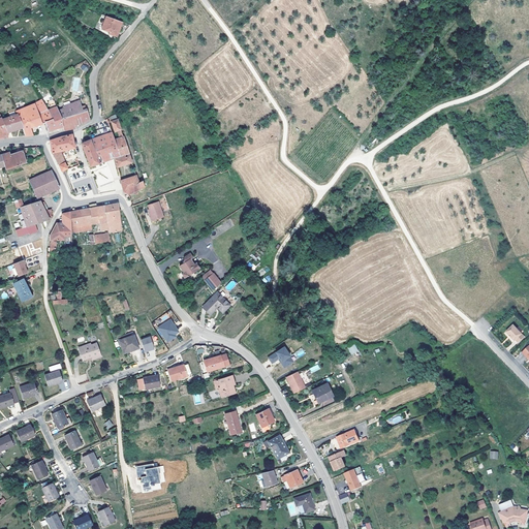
[(122,22),(106,17),(101,29),(110,32),(110,34),(116,36),(122,22)]
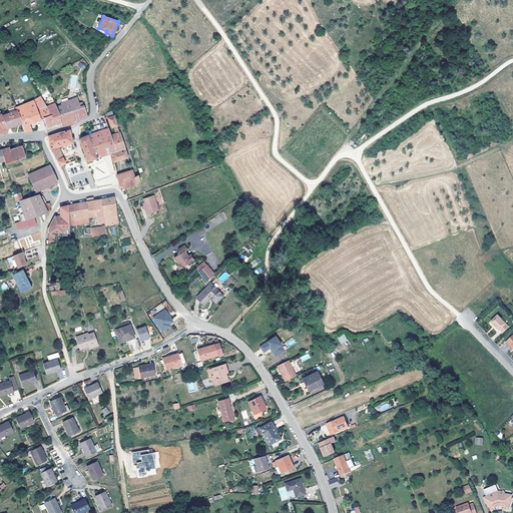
[(16,107),(16,110),(21,122),(22,123),(24,131),(32,130),(40,129),(39,119),(42,118),(41,115),(46,115),(44,109),(41,96),(33,100),(16,107)]
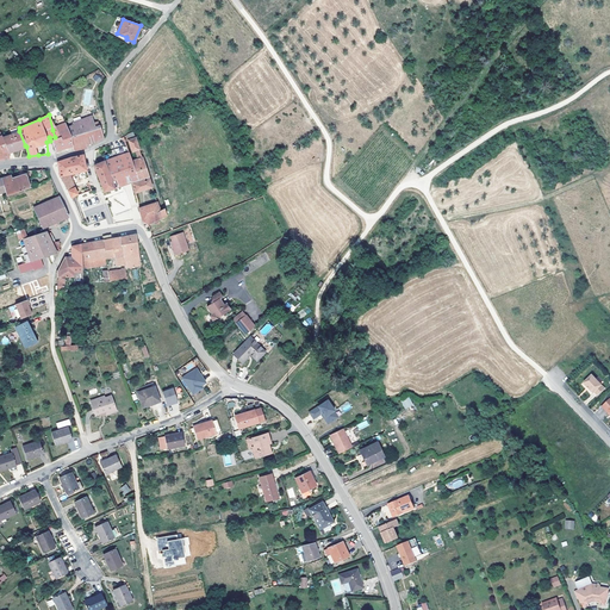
[(74,126),(68,128),(74,150),(87,148),(86,144),(91,143),(95,142),(104,137),(100,125),(99,125),(95,128),(94,123),(92,116),(73,123),(74,126)]
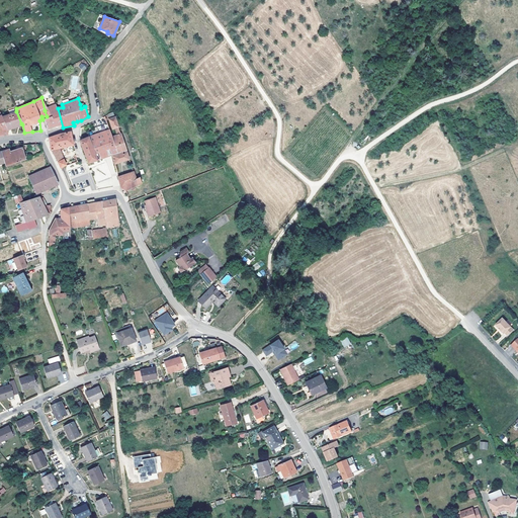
[(140,103),(139,100),(121,108),(122,111),(140,103)]
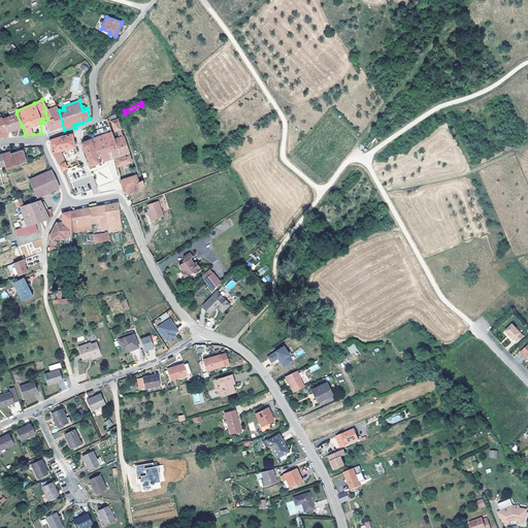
[(47,119),(42,119),(43,122),(40,123),(41,133),(51,132),(64,130),(59,110),(57,106),(45,112),(47,119)]
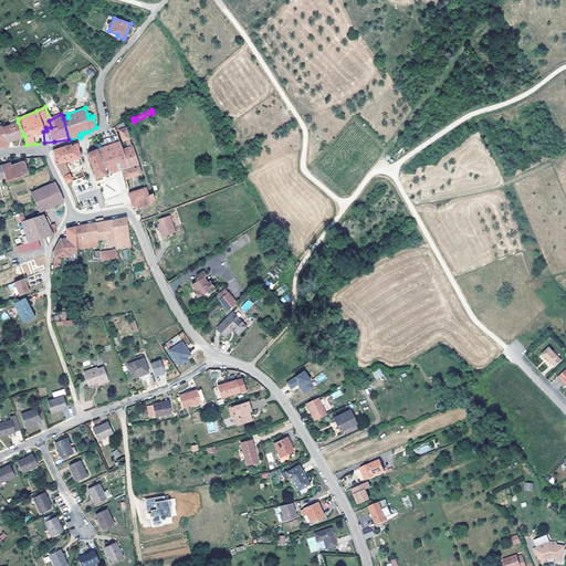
[(4,127),(2,127),(8,142),(14,139),(20,138),(19,136),(23,135),(18,122),(4,127)]
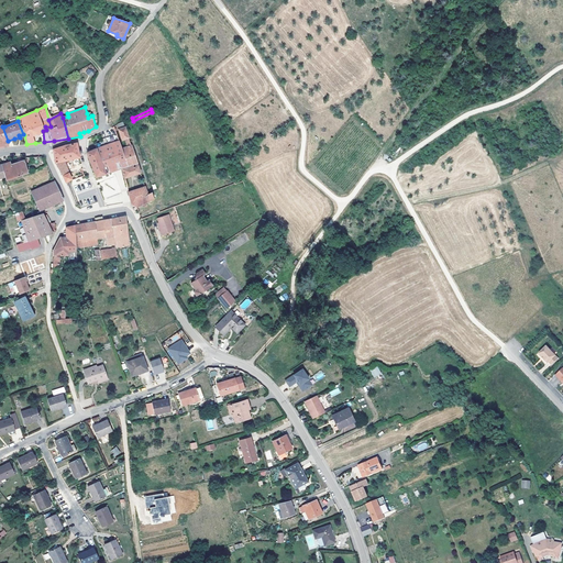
[(117,125),(119,129),(122,140),(124,139),(129,138),(123,122),(117,125)]
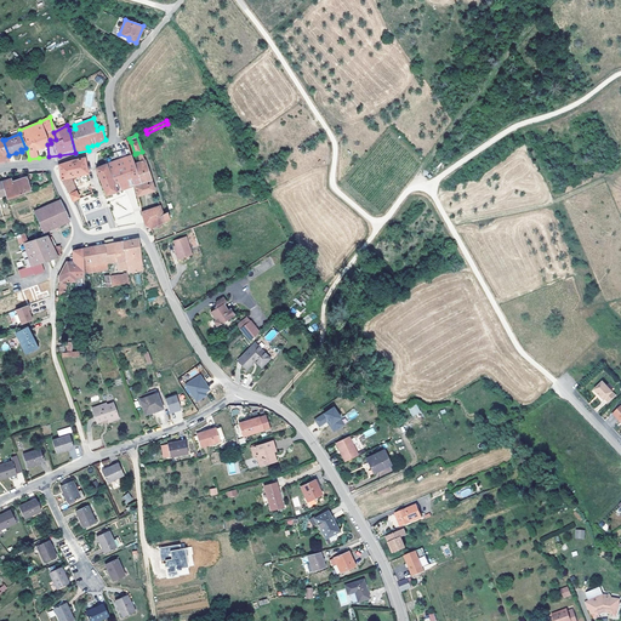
[(3,138),(0,138),(0,161),(3,163),(10,160),(9,155),(3,140),(3,138)]
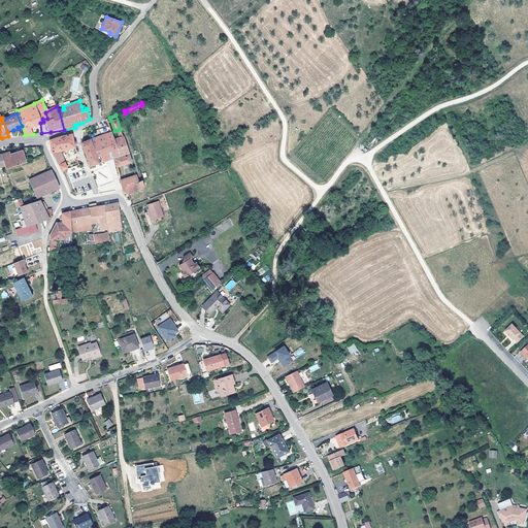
[(98,136),(90,139),(99,163),(114,158),(121,155),(114,139),(111,130),(98,136)]
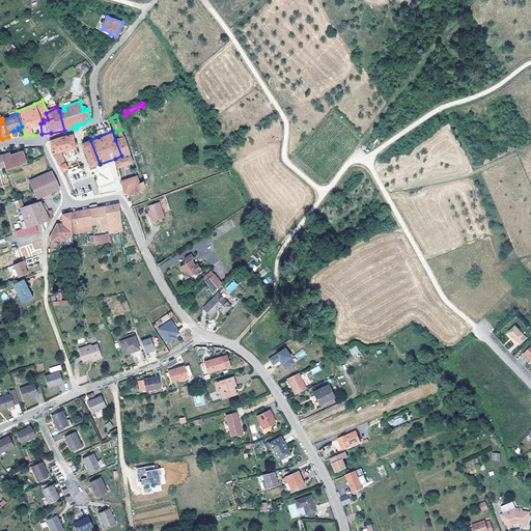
[(120,138),(115,140),(121,156),(115,159),(116,163),(117,167),(133,163),(122,132),(118,134),(120,138)]
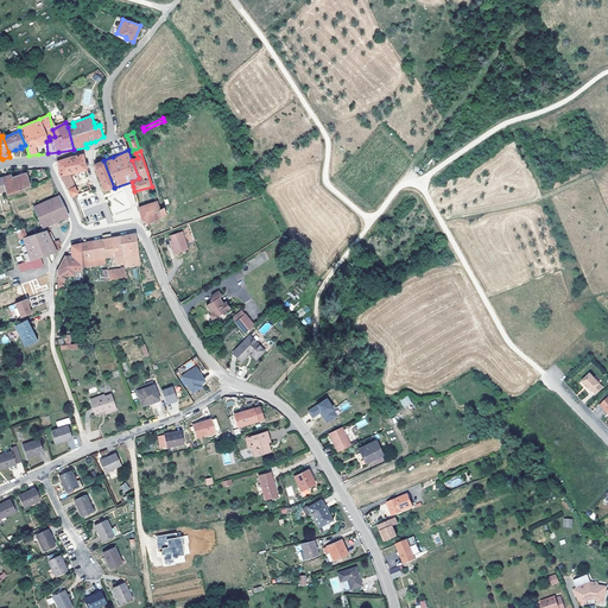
[(70,157),(57,162),(58,169),(59,176),(69,191),(75,190),(70,173),(87,170),(83,154),(70,157)]
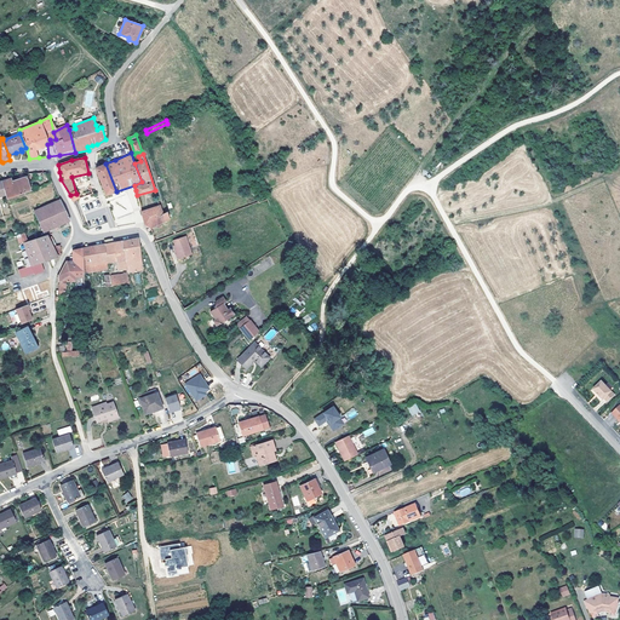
[(105,164),(96,168),(105,195),(112,193),(116,191),(105,164)]
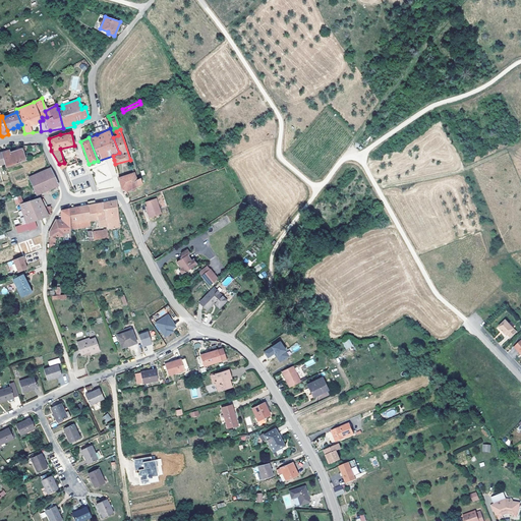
[(9,150),(1,152),(4,164),(5,167),(25,160),(22,149),(9,153),(9,150)]
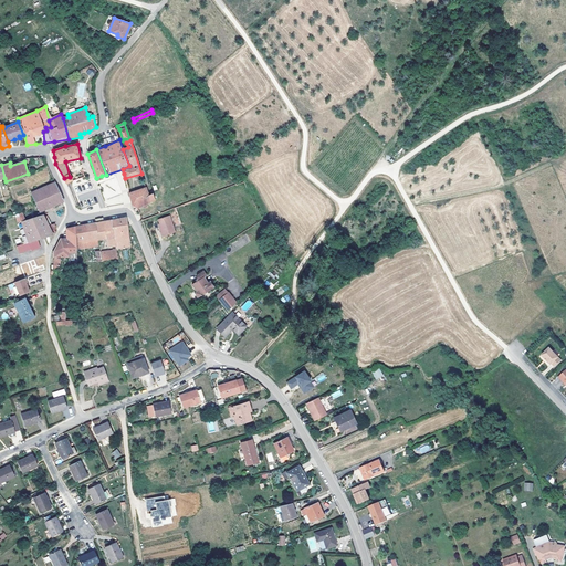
[(55,182),(31,192),(40,212),(64,201),(59,191),(55,182)]
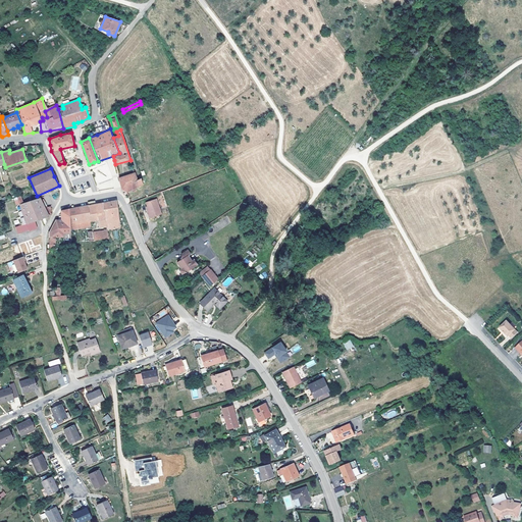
[(135,172),(119,177),(122,189),(124,188),(125,191),(143,184),(141,177),(137,179),(135,172)]
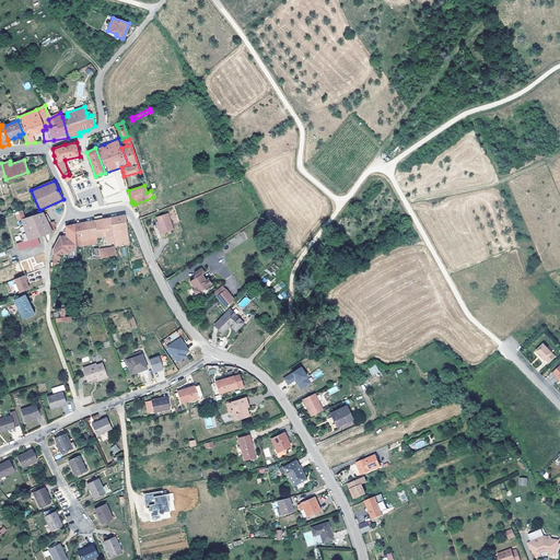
[(24,218),(21,220),(28,240),(21,243),(21,244),(28,241),(31,247),(39,245),(37,237),(51,232),(44,214),(43,212),(41,212),(24,218)]
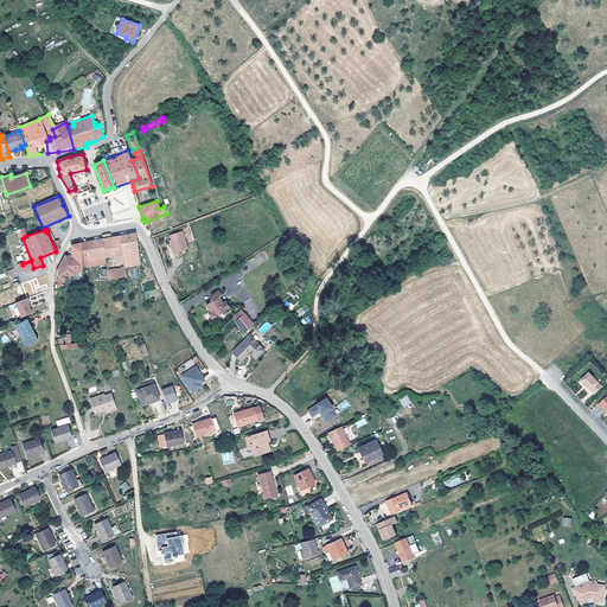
[(172,243),(170,243),(173,253),(187,248),(180,230),(168,235),(170,240),(172,243)]
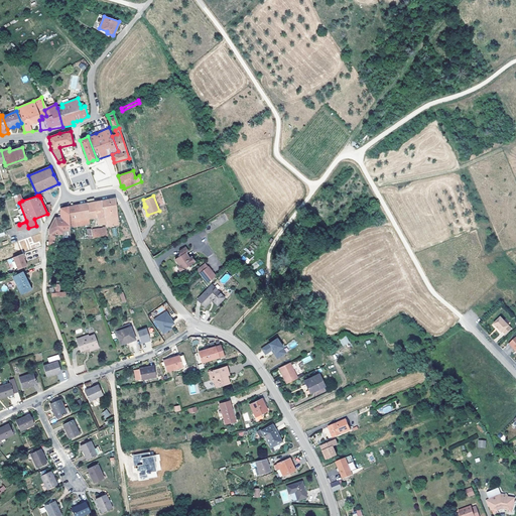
[(42,197),(40,198),(47,214),(48,213),(50,212),(49,210),(50,209),(49,204),(46,205),(42,197)]
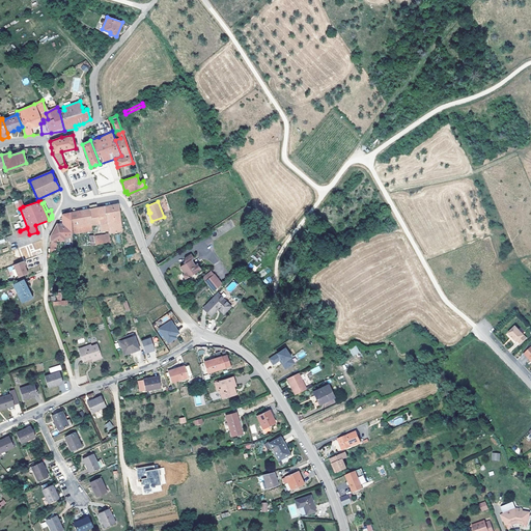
[(98,207),(89,208),(91,223),(91,225),(100,223),(101,230),(108,230),(109,234),(121,231),(117,204),(104,206),(98,207)]
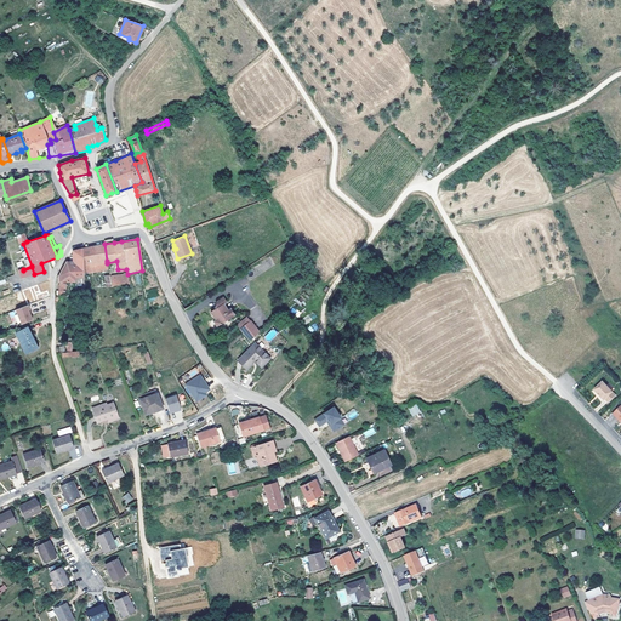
[(93,246),(83,249),(84,265),(107,261),(104,244),(93,246)]
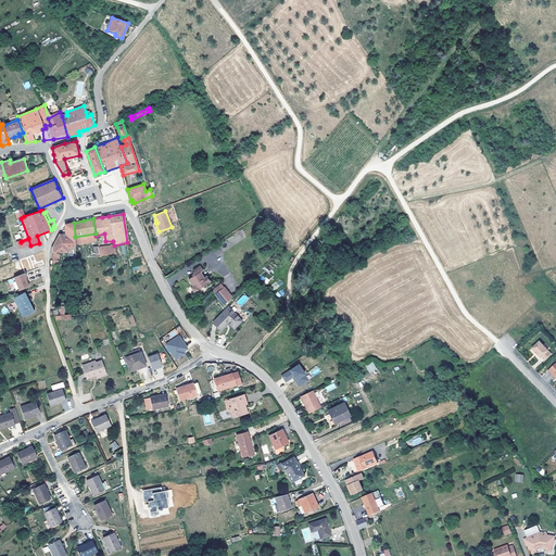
[(68,224),(65,225),(65,235),(67,249),(75,248),(75,245),(75,237),(74,223),(68,224)]
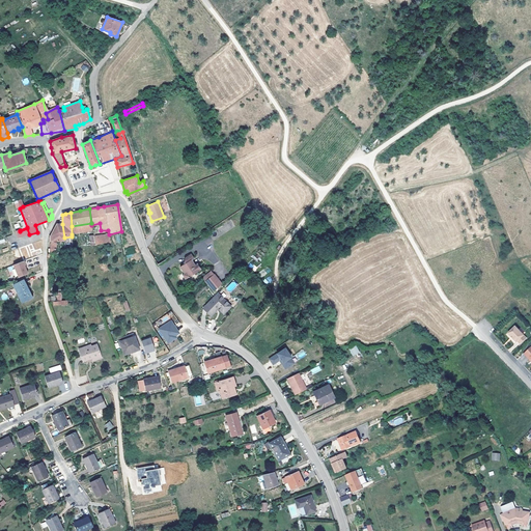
[(91,223),(72,226),(72,234),(92,230),(91,225),(91,223)]
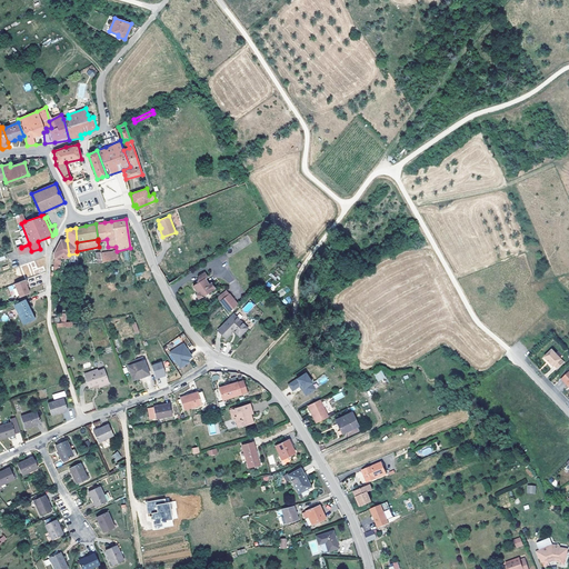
[(67,240),(61,240),(57,247),(55,252),(55,258),(60,258),(69,258),(69,255),(67,240)]
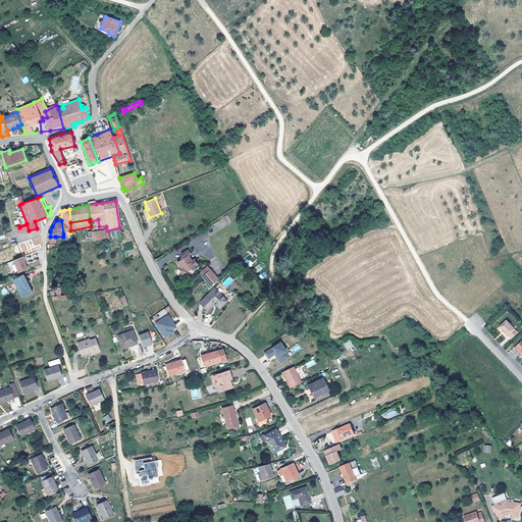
[(27,224),(19,227),(21,232),(29,230),(27,224)]
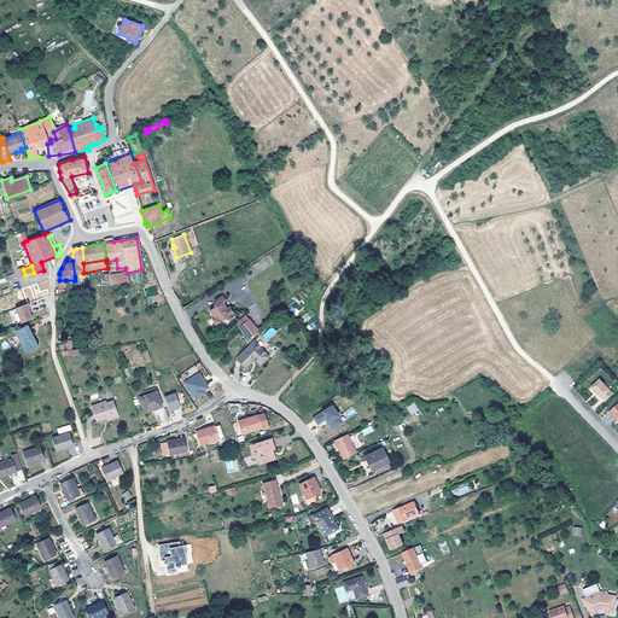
[(127,273),(111,274),(112,284),(129,283),(127,273)]
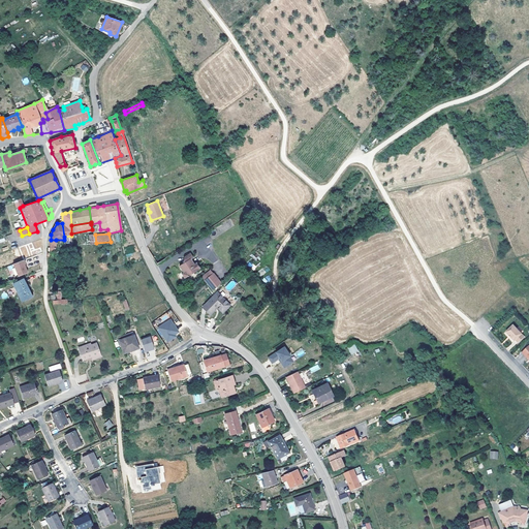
[(183,263),(180,266),(184,272),(186,271),(188,275),(199,268),(196,262),(194,265),(190,259),(193,257),(190,253),(185,256),(183,263)]
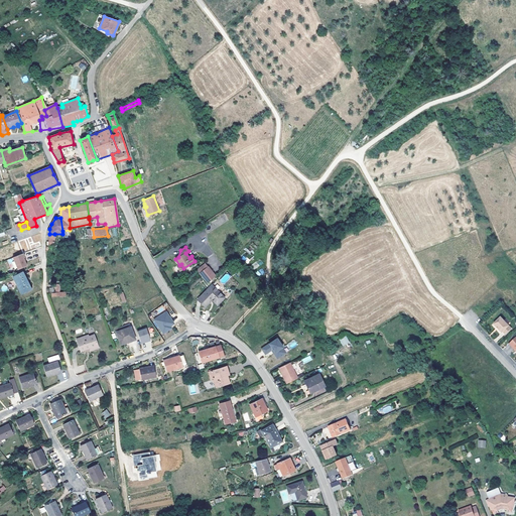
[(23,253),(13,257),(18,269),(27,266),(25,261),(23,258),(25,257),(23,253)]
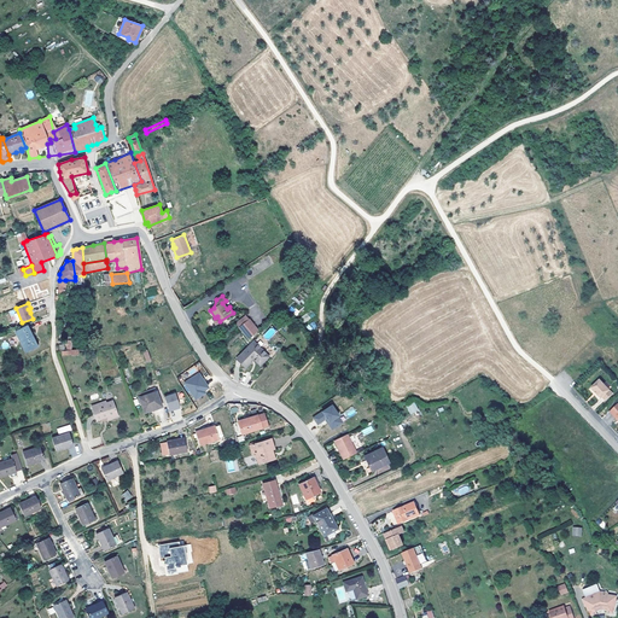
[(15,315),(18,322),(21,321),(15,309),(9,312),(11,318),(15,315)]
